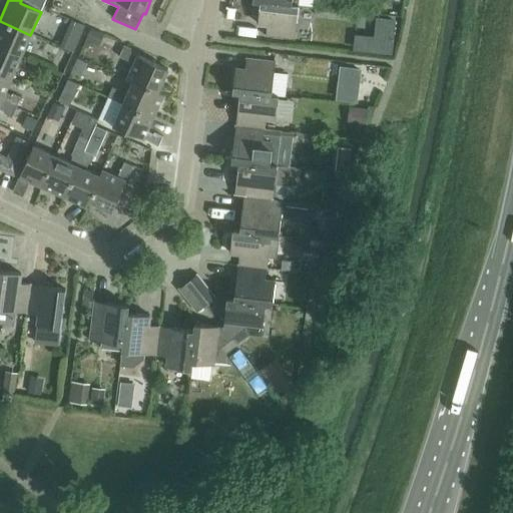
[(295,28),(298,5),(260,1),(260,2),(257,24),(267,25),(265,36),(293,40),(295,28)]
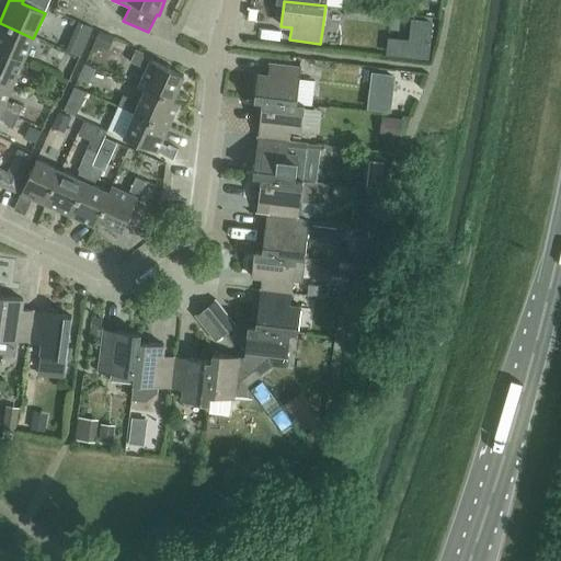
[(67,10),(57,6),(54,11),(65,15),(67,10)]
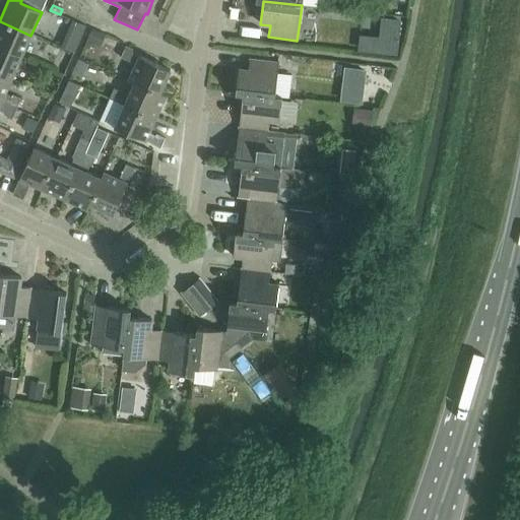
[(72,20),(67,33),(80,38),(85,26),(72,20)]
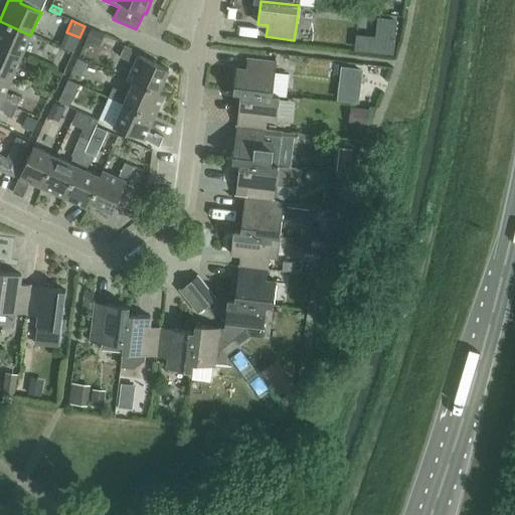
[(0,47),(21,57),(30,35),(0,21),(0,47)]
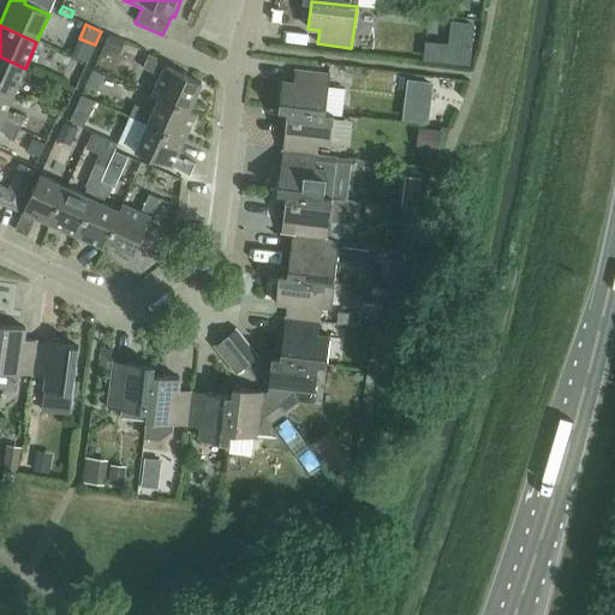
[(125,42),(109,36),(103,49),(120,57),(125,42)]
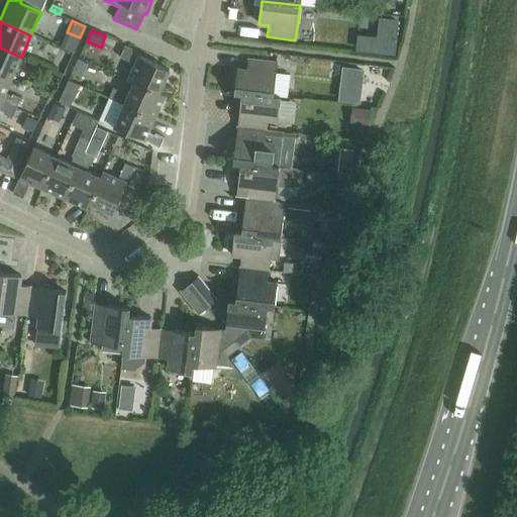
[(0,74),(11,80),(21,58),(0,47),(0,74)]
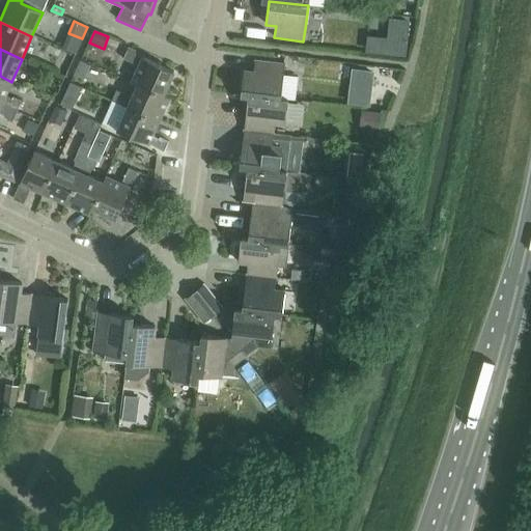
[(163,95),(173,72),(142,58),(143,56),(127,49),(122,59),(138,66),(131,82),(137,85),(137,84),(163,95)]
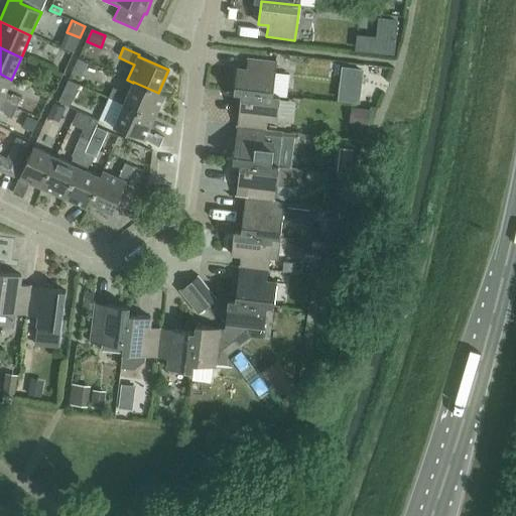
[(233,93),(241,94),(241,93),(272,97),(272,96),(274,74),(275,61),(247,58),(246,70),(236,69),(233,93)]
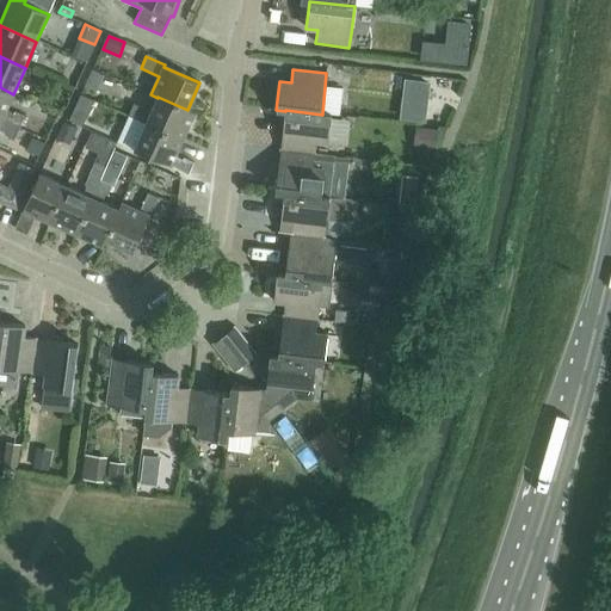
[(104,75),(92,71),(85,87),(97,92),(104,75)]
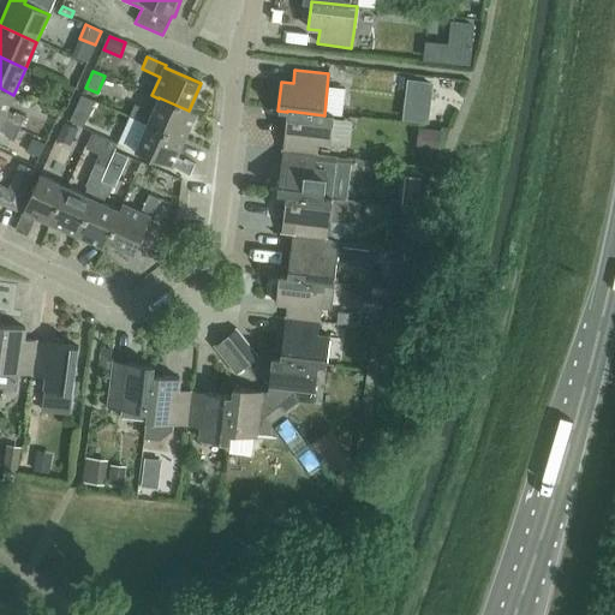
[(407,79),(402,119),(427,123),(433,82),(407,79)]
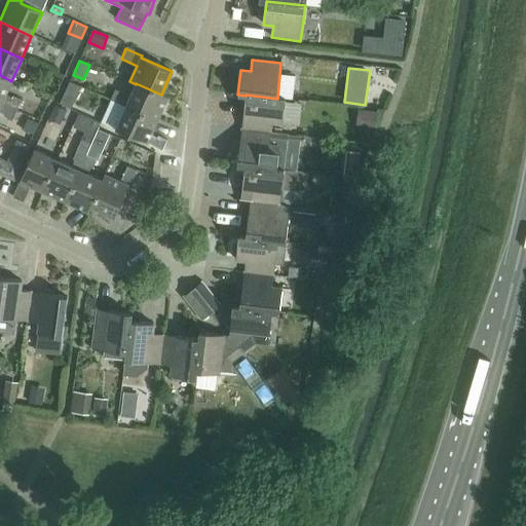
[(0,75),(0,103),(16,110),(21,101),(12,97),(11,99),(4,96),(11,81),(0,75)]
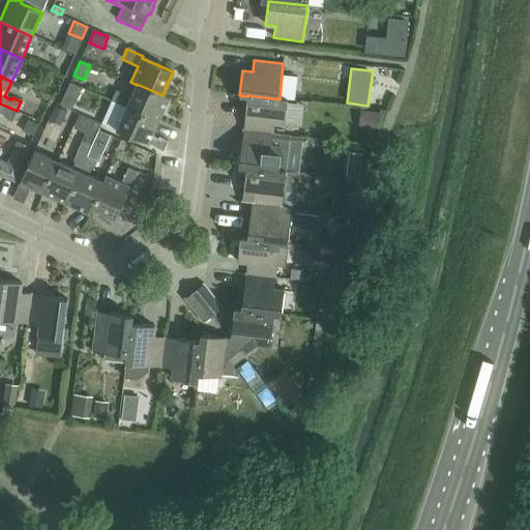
[(69,83),(60,105),(71,110),(81,88),(69,83)]
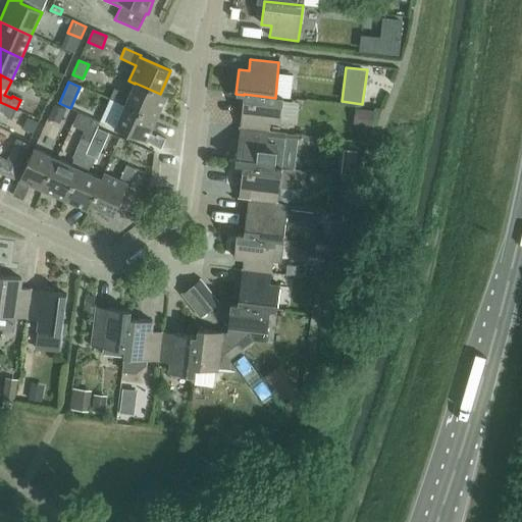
[(166,96),(160,94),(135,83),(135,84),(127,98),(121,95),(122,93),(113,89),(109,99),(124,106),(124,105),(156,119),(166,96)]
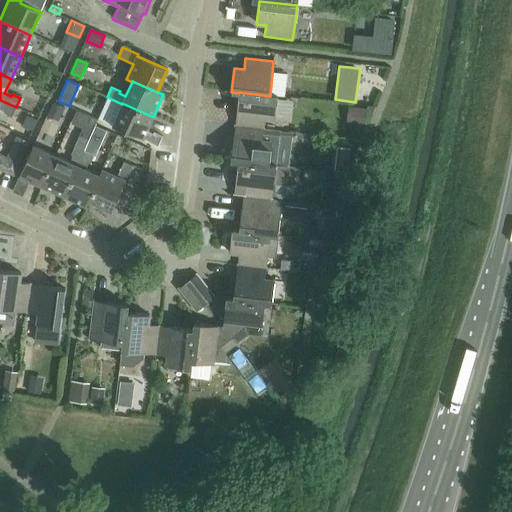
[(239,93),(235,126),(263,129),(264,118),(274,119),(277,96),(270,95),(270,96),(239,92),(239,93)]
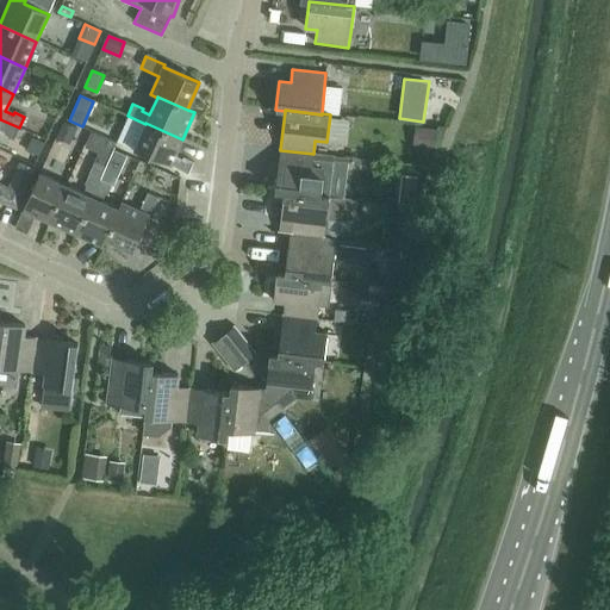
[(0,130),(5,132),(4,135),(13,139),(19,128),(0,119),(0,130)]
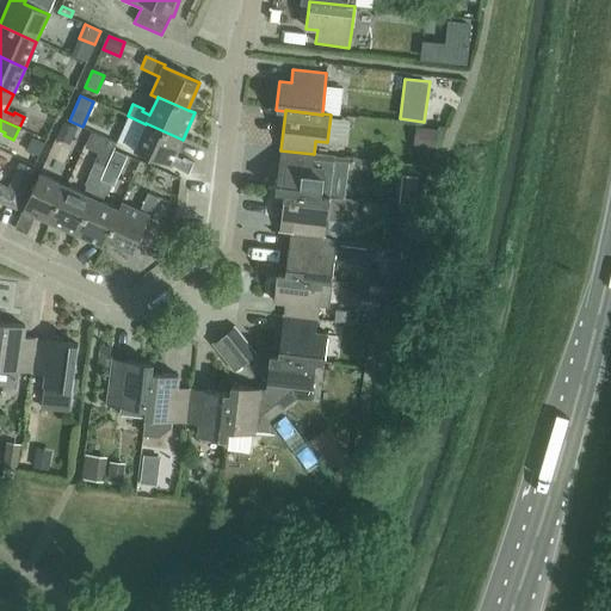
[(146,123),(146,124),(134,150),(187,174),(193,162),(184,158),(183,160),(174,156),(183,140),(146,123)]
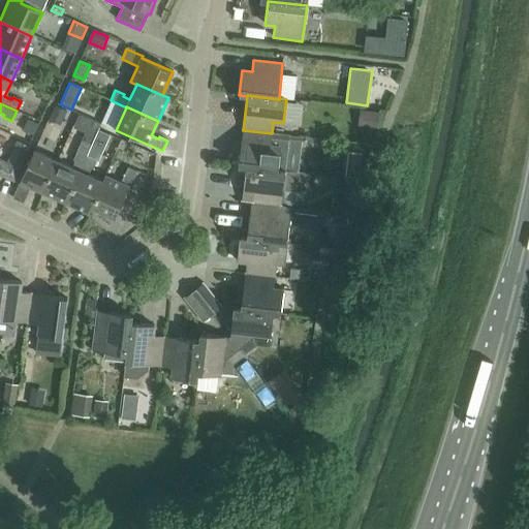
[(290,135),(272,133),(243,130),(238,166),(246,167),(246,166),(277,170),(278,169),(286,170),(290,135)]
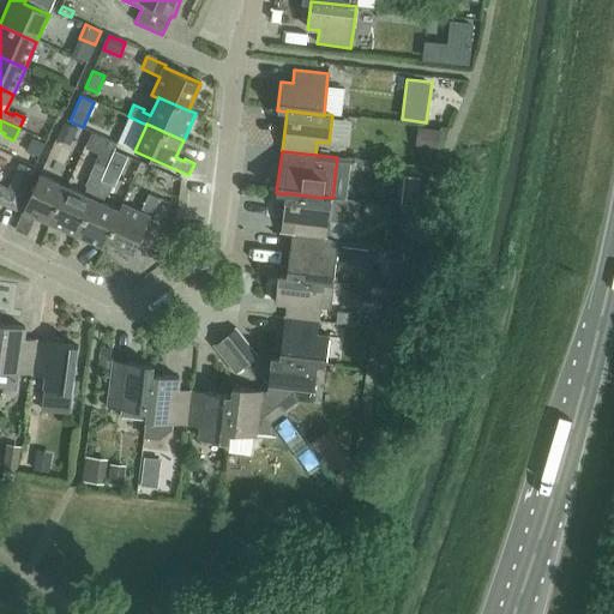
[(106,168),(94,163),(89,175),(100,180),(106,168)]
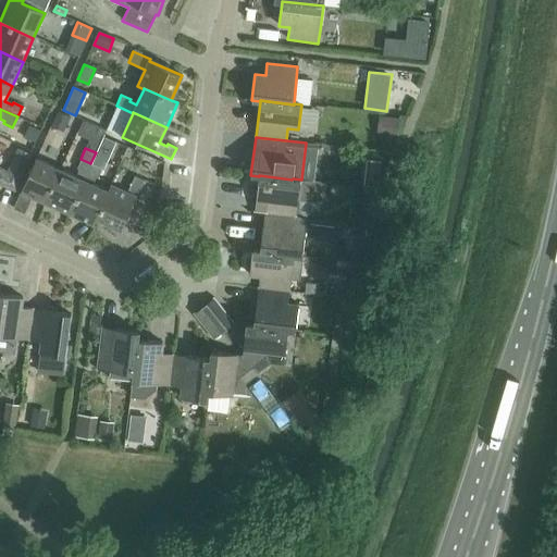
[(29,197),(45,203),(60,171),(35,160),(13,209),(24,214),(28,205),(26,203),(29,197)]
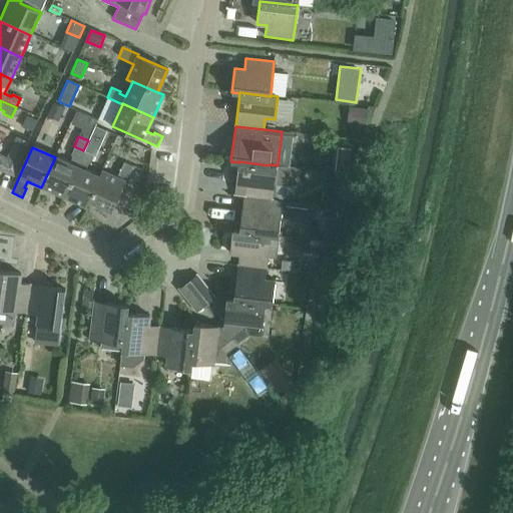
[(41,187),(63,197),(83,151),(74,147),(70,156),(72,156),(69,163),(55,157),(41,187)]
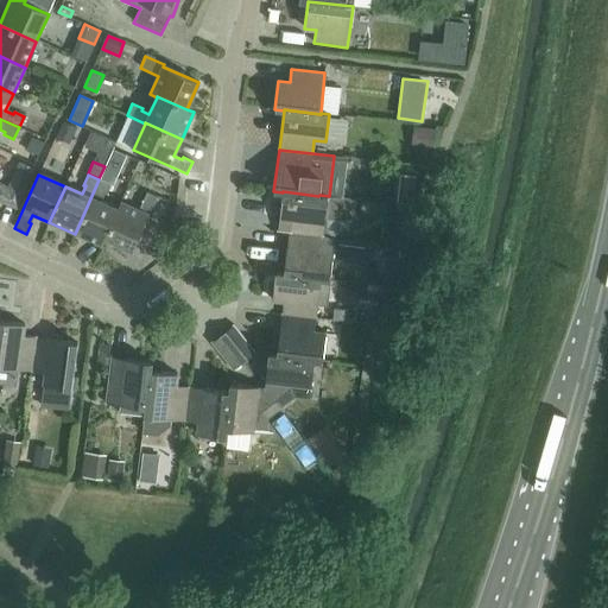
[(399,175),(398,184),(415,187),(416,177),(399,175)]
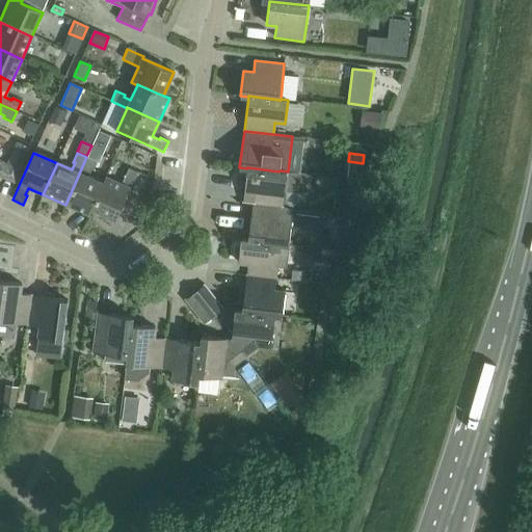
[(86,157),(65,205),(89,215),(91,209),(103,183),(102,183),(88,177),(90,169),(92,170),(97,162),(86,157)]
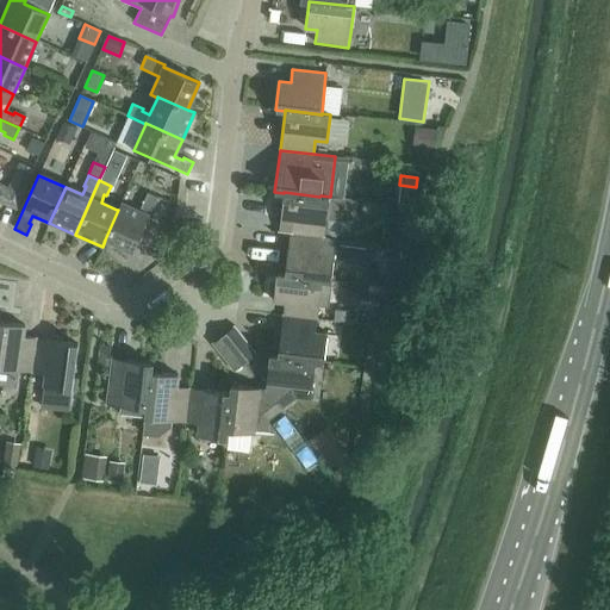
[(290,234),(323,238),(325,224),(325,221),(342,222),(344,199),(330,197),(321,195),(319,197),(284,192),(284,193),(280,219),(291,221),(290,234)]
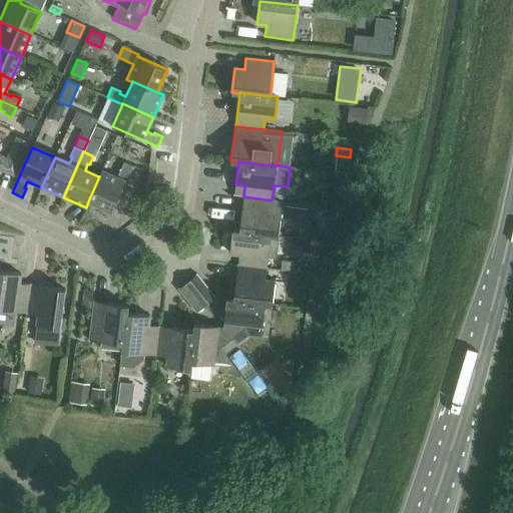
[(101,170),(98,176),(99,176),(88,201),(111,211),(124,182),(126,183),(133,167),(123,162),(116,177),(101,170)]
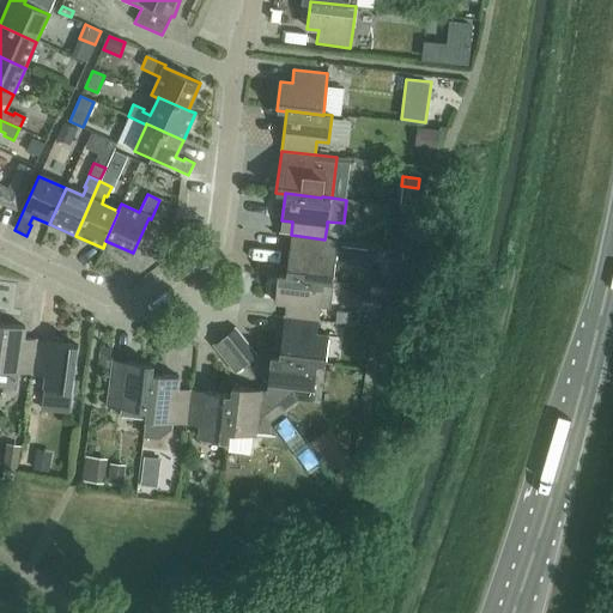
[(389,237),(390,224),(356,223),(354,236),(389,237)]
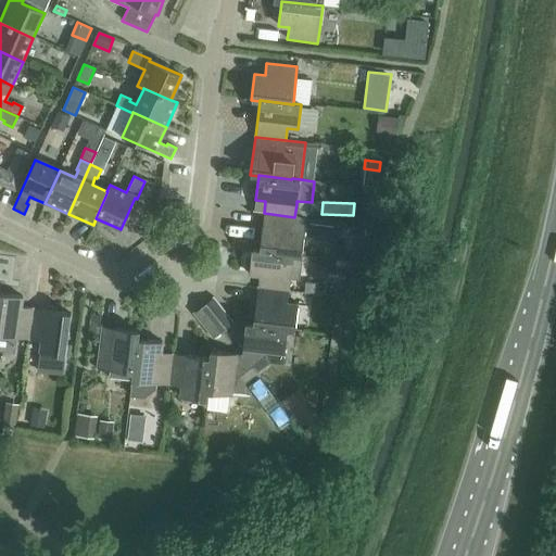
[(294,217),(264,213),(260,250),(293,254),(293,255),(301,256),(304,230),(293,229),(294,217)]
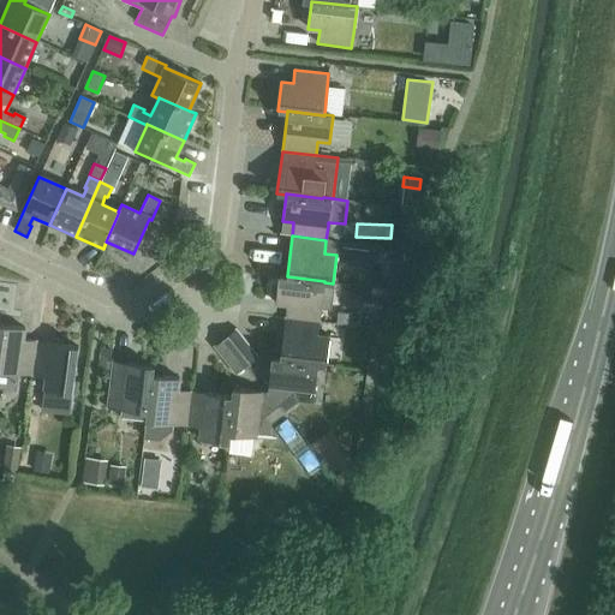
[(261,250),(258,262),(278,266),(279,252),(261,250)]
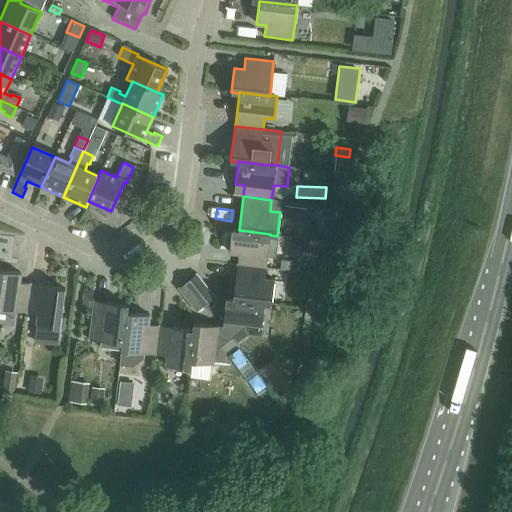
[(238,254),(237,265),(265,268),(267,257),(270,235),(270,234),(239,230),(232,229),(229,253),(238,254)]
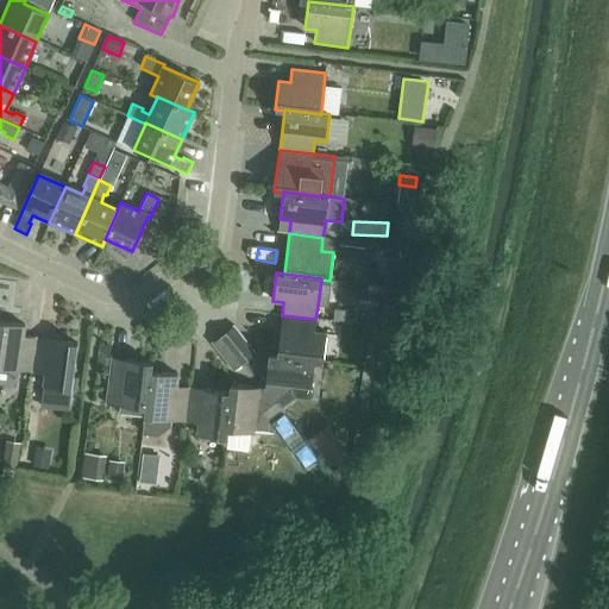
[(282,315),(277,355),(277,356),(314,360),(322,362),(326,334),(314,333),(315,319),(282,315)]
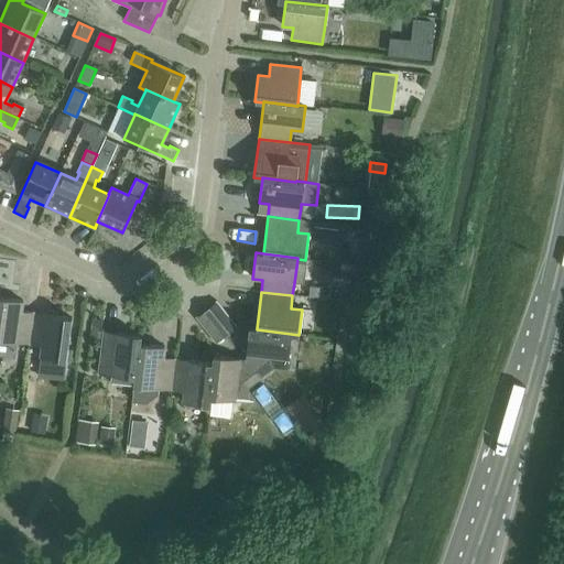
[(29,344),(33,314),(21,312),(22,301),(0,297),(0,340),(17,343),(29,344)]
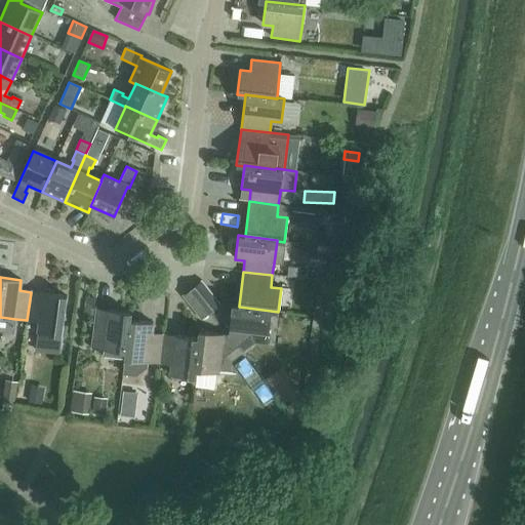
[(192,289),(210,313),(220,305),(202,282),(192,289)]
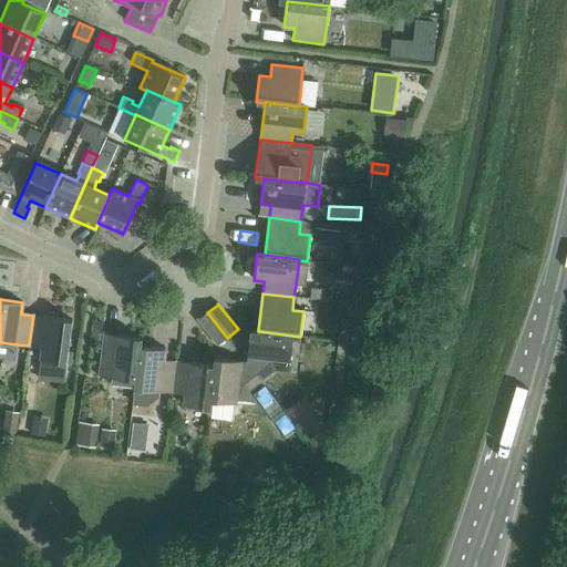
[(218,346),(227,338),(207,312),(197,321),(218,346)]
